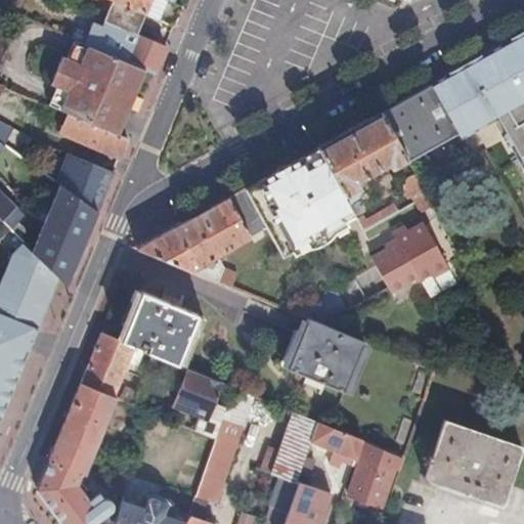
[(11,0),(0,0),(0,7),(7,11),(11,0)]
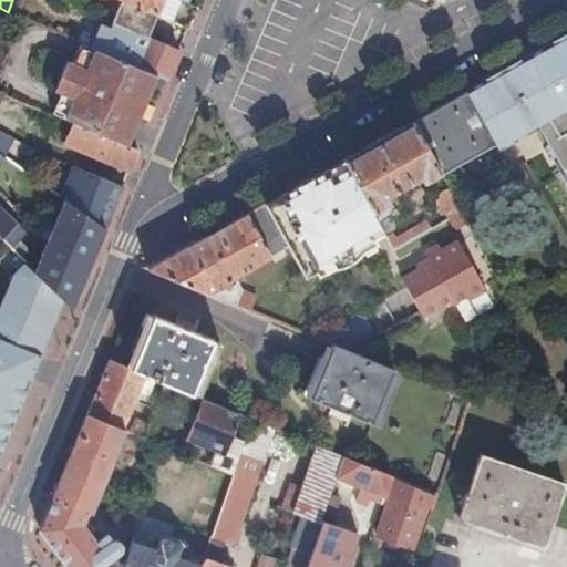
[(178,0),(119,0),(122,1),(113,23),(116,24),(150,39),(158,16),(189,28),(197,7),(187,3),(178,0)]
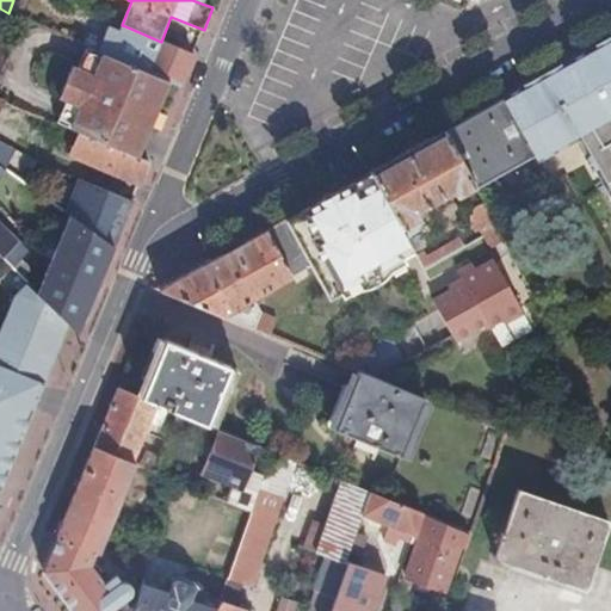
[(170,81),(180,86),(186,72),(193,55),(161,42),(125,26),(123,32),(111,29),(102,53),(170,81)]
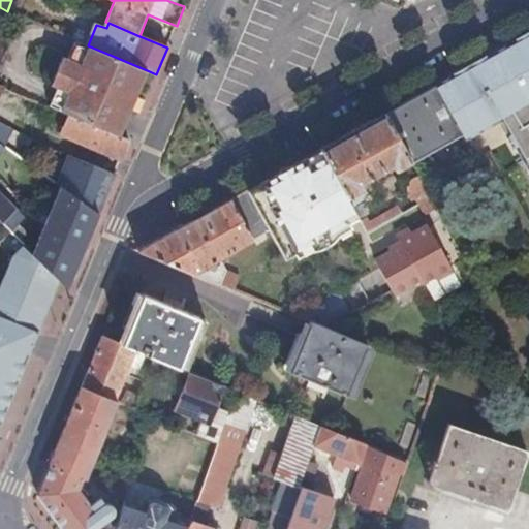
[(528,33),(486,58),(435,86),(458,127),(493,107),(528,172),(528,33)]
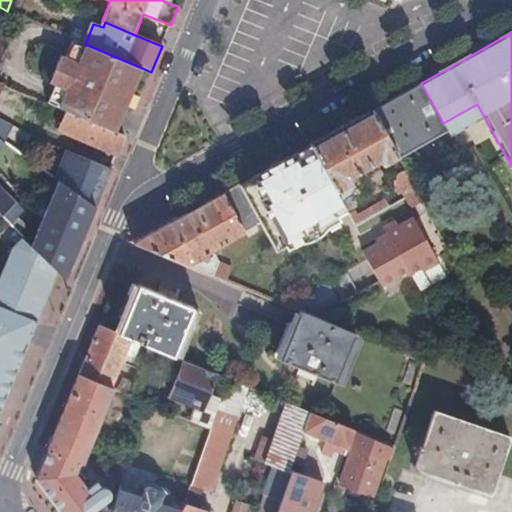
[(47,104),(68,112),(115,132),(142,68),(85,44),(75,40),(65,64),(58,62),(50,81),(56,83),(47,104)]
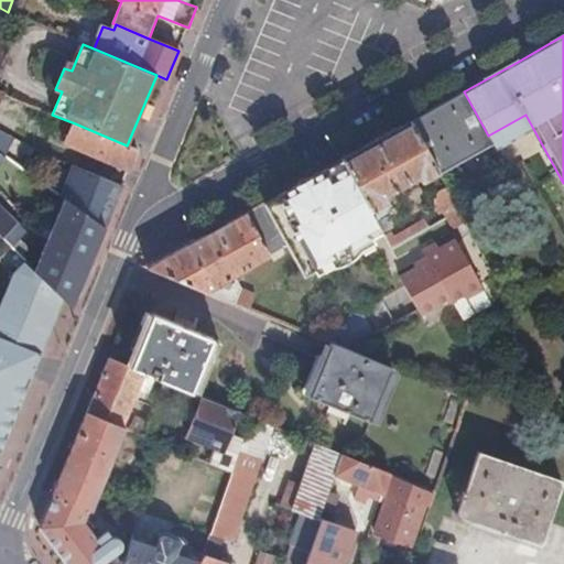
[(488,136),(464,91),(435,108),(410,121),(438,172),(440,173),(492,144),(488,136)]
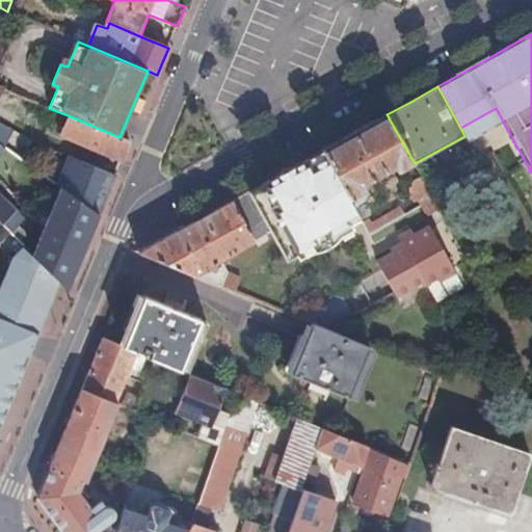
[(414,162),(387,114),(355,132),(323,150),(354,207),(368,200),(364,190),(364,186),(364,183),(394,166),(396,170),(414,162)]
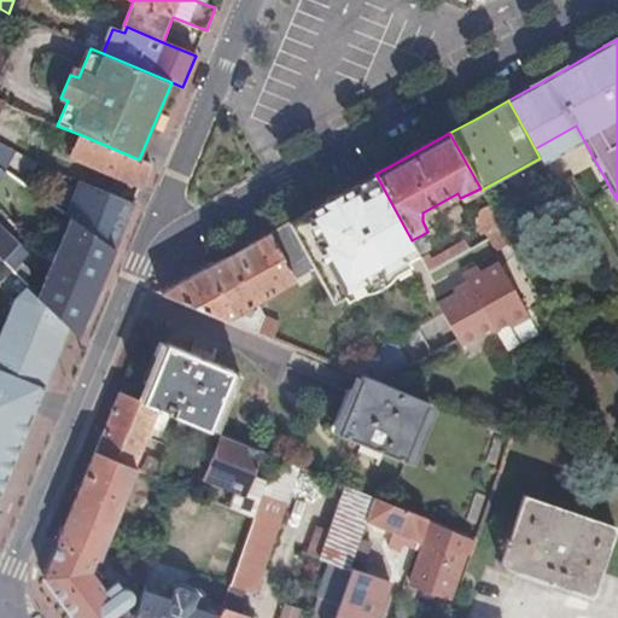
[(73,158),(141,187),(151,164),(139,159),(82,135),(73,158)]
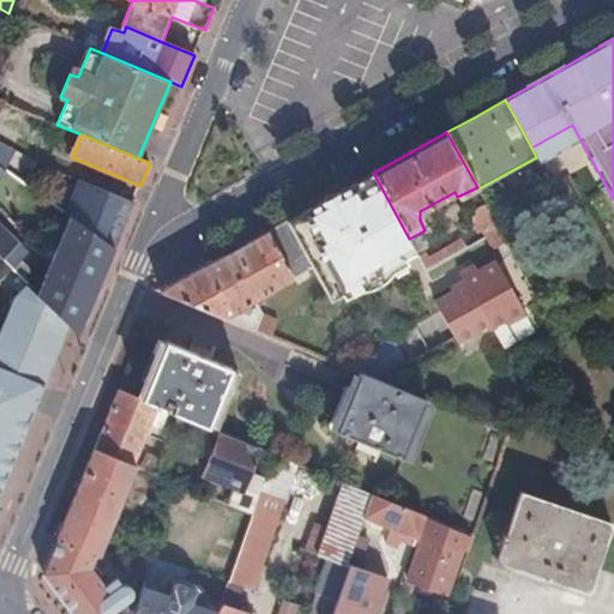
[(540,175),(545,172),(540,163),(535,167),(540,175)]
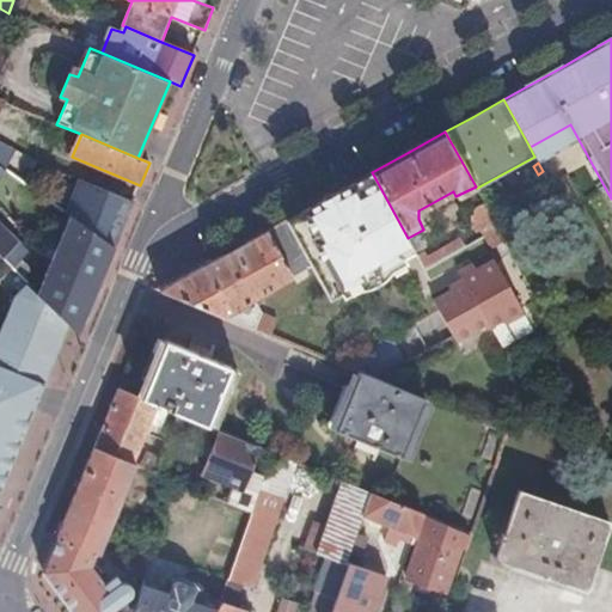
[(0,254),(24,279),(32,270),(12,251),(19,243),(0,224),(0,177),(6,171),(0,166),(0,254)]
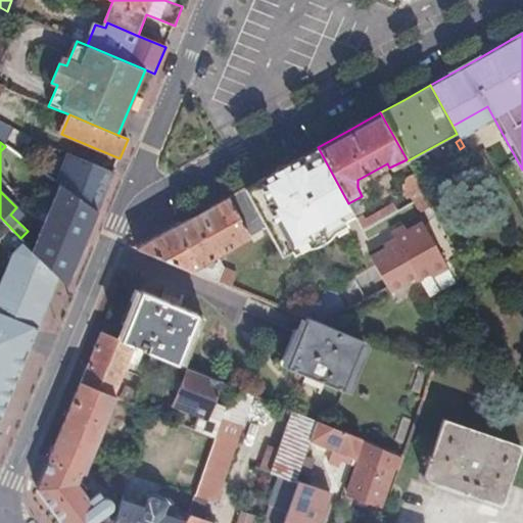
[(348,203),(318,147),(285,165),(245,188),(267,228),(278,248),(287,244),(288,245),(293,246),(308,237),(311,233),(310,231),(322,225),(322,226),(327,227),(341,219),(343,214),(342,212),(350,207),(348,203)]
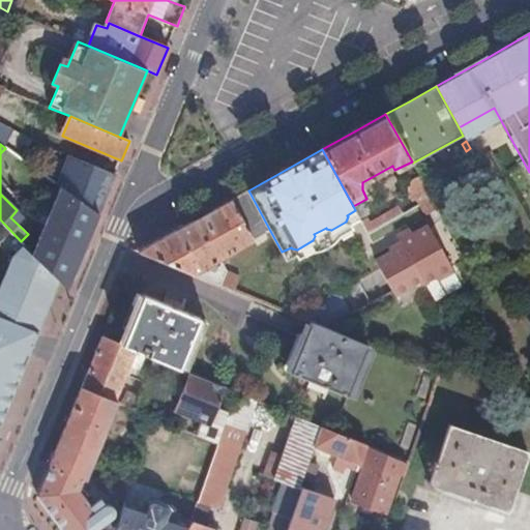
[(64,190),(97,215),(115,175),(69,155),(59,178),(67,181),(64,190)]
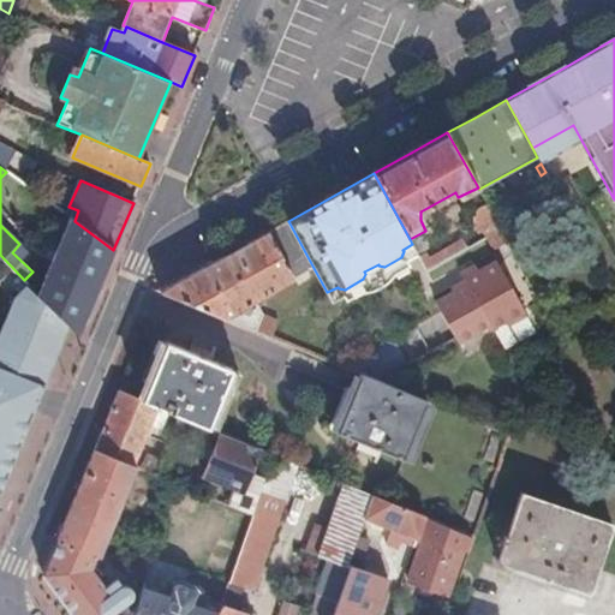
[(495,251),(509,243),(488,206),(475,213),(477,227),(481,234),(485,232),(488,238),(495,251)]
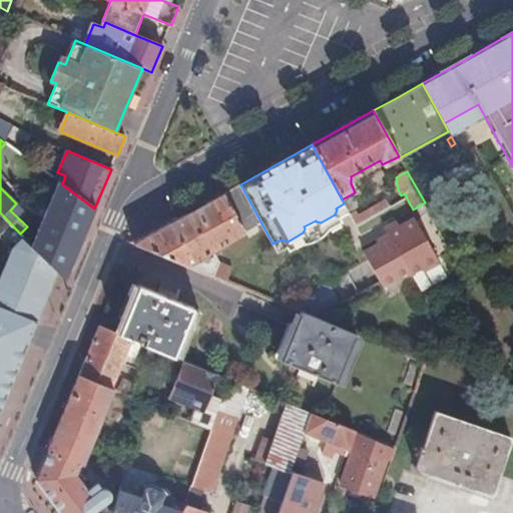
[(57,271),(66,279),(81,240),(94,208),(62,184),(58,182),(47,208),(43,207),(40,214),(44,216),(32,244),(57,271)]
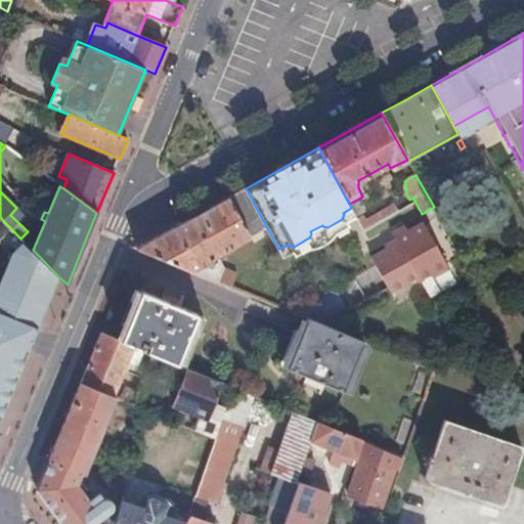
[(267,228),(246,188),(198,215),(181,225),(161,235),(144,245),(139,249),(192,271),(267,228)]
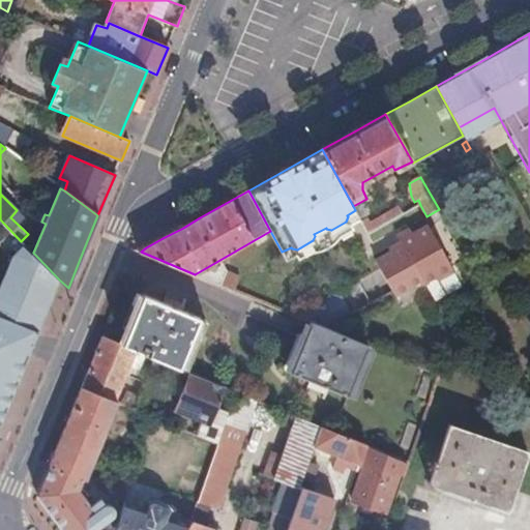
[(369,234),(405,214),(401,207),(372,224),(369,219),(362,222),(369,234)]
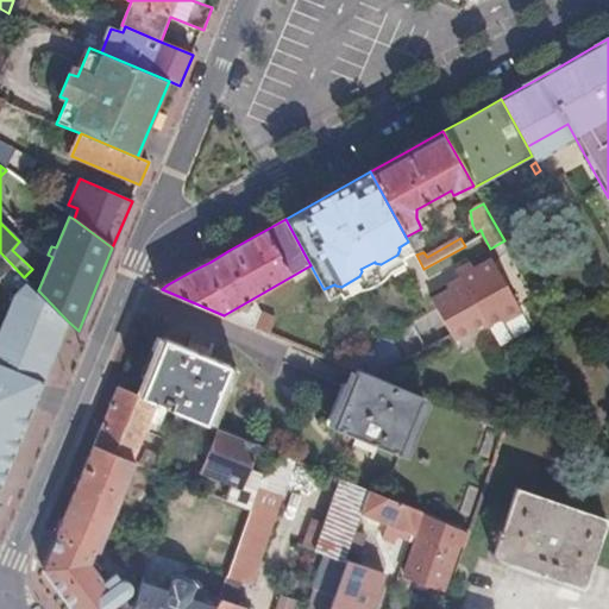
[(187,274),(211,262),(206,252),(203,253),(198,250),(167,268),(165,275),(163,277),(168,284),(187,274)]
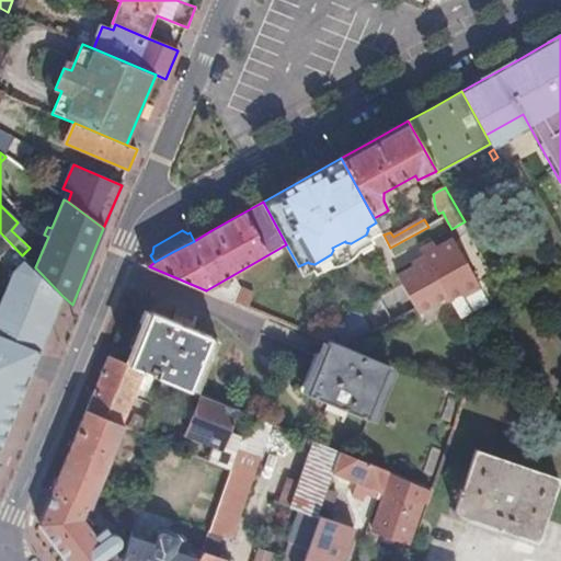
[(416,267),(415,268),(399,277),(420,313),(448,297),(450,301),(465,294),(466,296),(482,287),(455,240),(438,249),(437,250),(439,254),(428,261),(427,261),(431,266),(420,273),(416,267)]
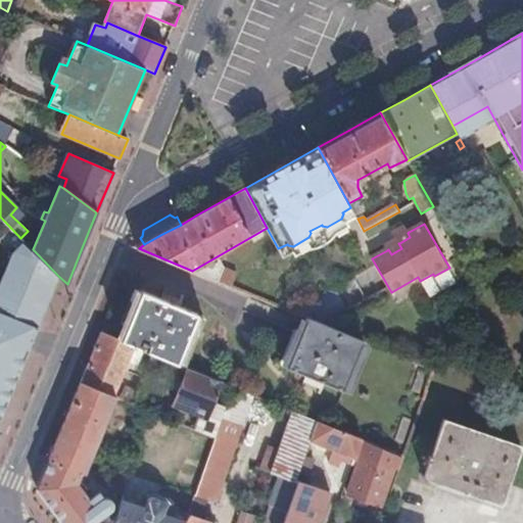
[(408,233),(409,232),(408,229),(395,236),(399,243),(410,237),(408,233)]
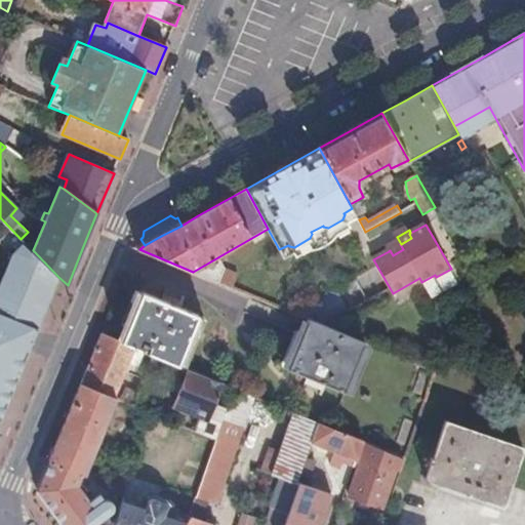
[(0,417),(29,350),(33,339),(58,277),(33,250),(24,241),(13,251),(0,282),(0,417)]
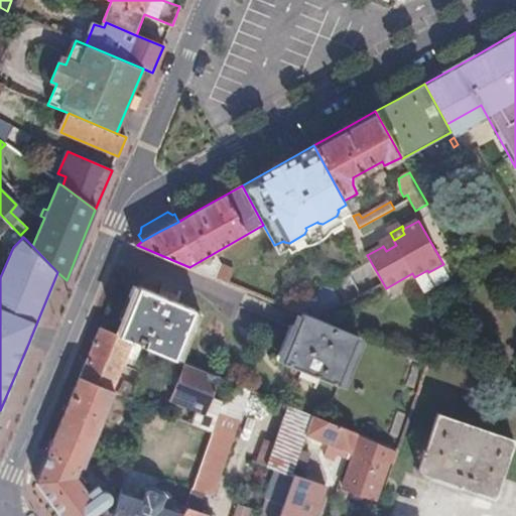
[(381,244),(382,247),(383,246),(386,251),(396,245),(393,240),(391,238),(381,244)]
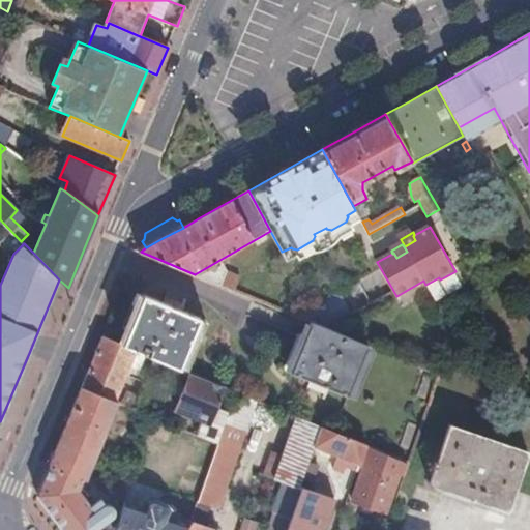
[(144,296),(123,345),(138,351),(164,361),(180,369),(201,319),(144,296)]
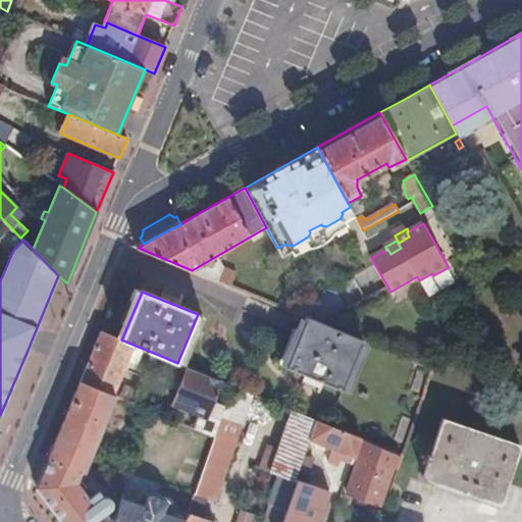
[(343,389),(363,341),(307,317),(286,366),(343,389)]
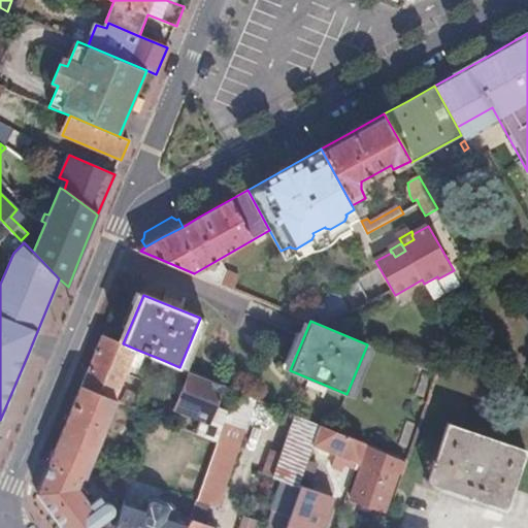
[(123,343),(104,335),(101,342),(87,377),(83,387),(117,401),(137,350),(123,343)]
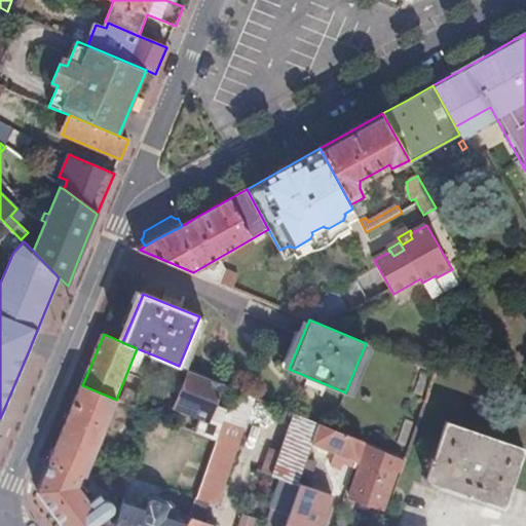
[(223,384),(191,371),(176,408),(202,419),(196,434),(217,441),(223,424),(227,411),(215,405),(223,384)]
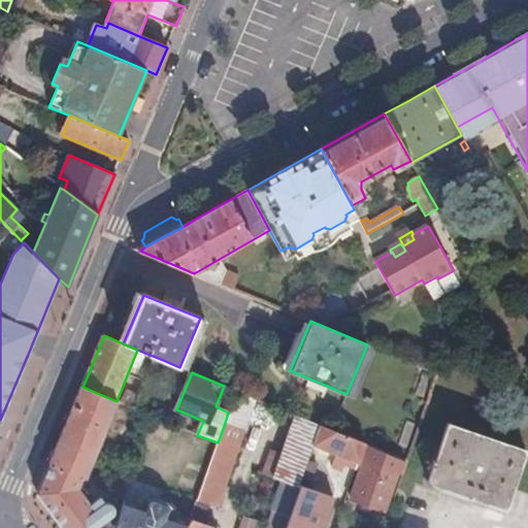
[(117,401),(83,387),(76,403),(48,469),(38,494),(63,527),(113,527),(116,524),(106,520),(113,515),(114,510),(113,506),(109,503),(104,503),(101,498),(91,505),(79,489),(84,476),(87,476),(118,402),(117,401)]
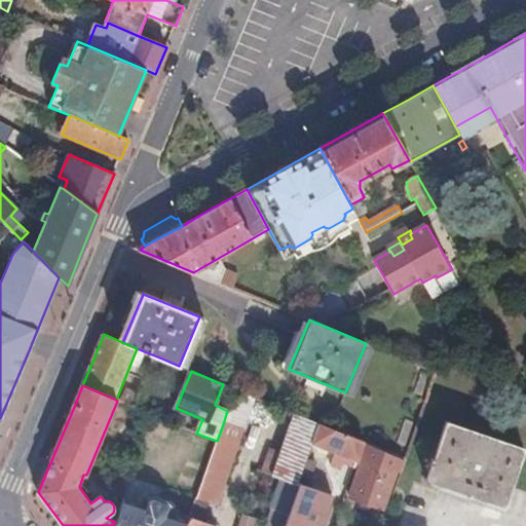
[(273,478),(300,487),(313,446),(321,425),(295,415),(273,478)]
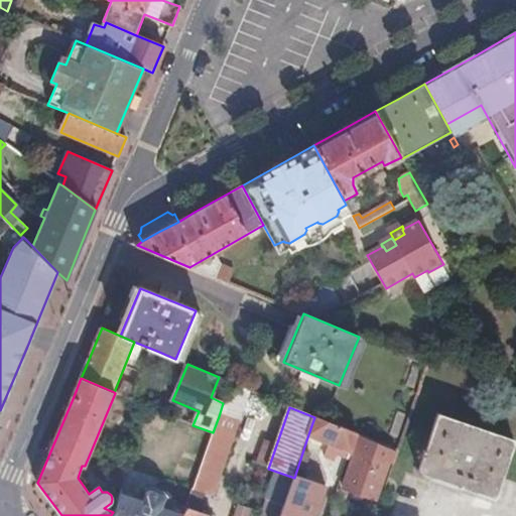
[(515,441),(438,415),(419,473),(433,478),(431,483),(494,503),(515,441)]
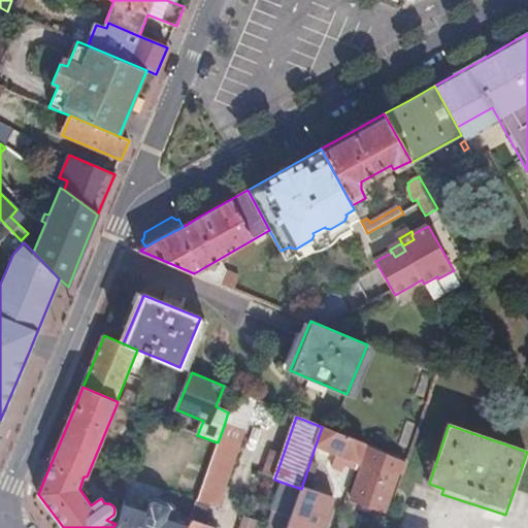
[(190,523),(188,527),(202,527),(210,505),(220,507),(244,433),(224,426),(218,442),(200,495),(190,523)]
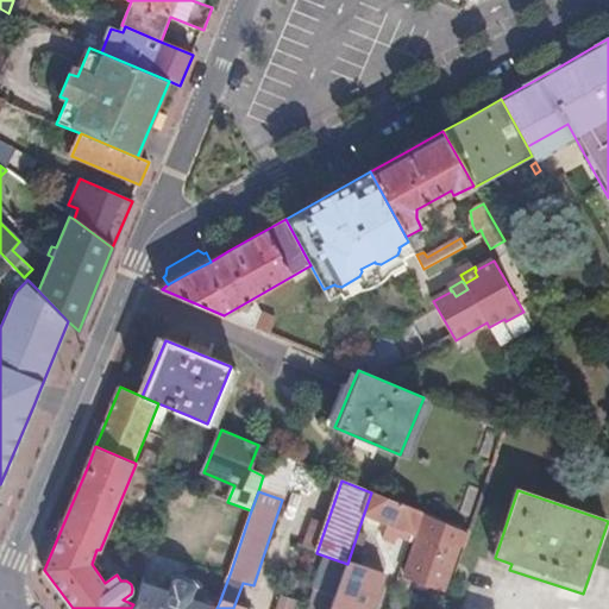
[(419,521),(421,514),(371,493),(363,516),(406,532),(403,538),(412,541),(419,521)]
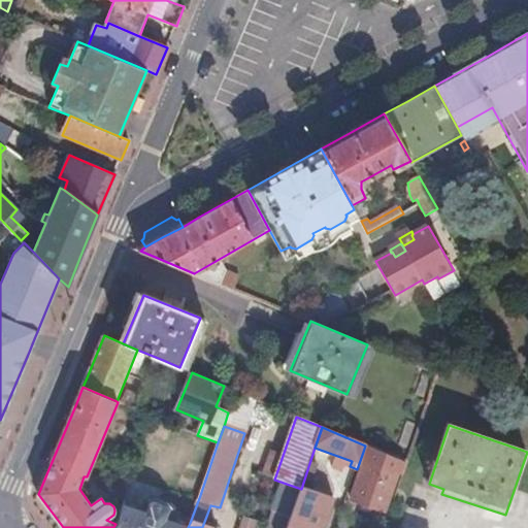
[(403,477),(408,462),(365,446),(363,452),(368,454),(353,500),(385,514),(398,475),(403,477)]
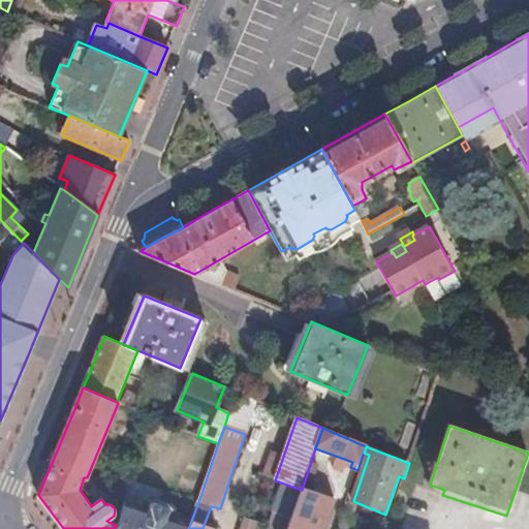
[(115,499),(123,502),(124,501),(130,483),(122,479),(115,499)]
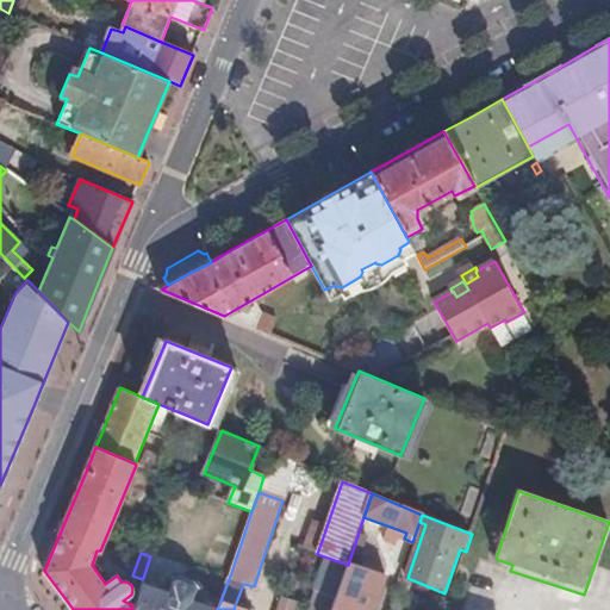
[(373,609),(385,577),(348,565),(331,609),(373,609)]
